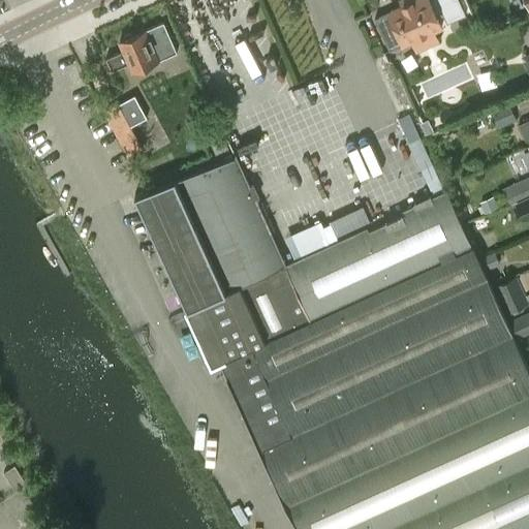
[(215,106),(275,82),(242,0),(198,0),(177,9),(215,106)]
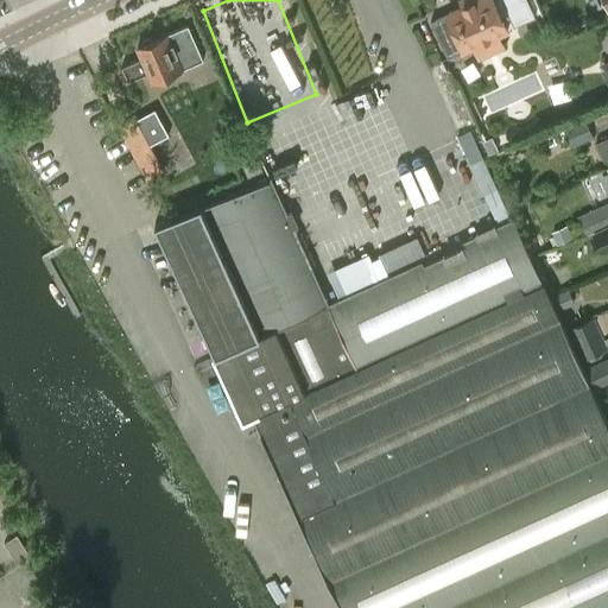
[(445,13),(447,16),(437,19),(455,56),(463,52),(480,44),(485,55),(498,49),(493,38),(508,31),(494,0),(475,0),(474,0),(460,0),(463,6),(445,13)]
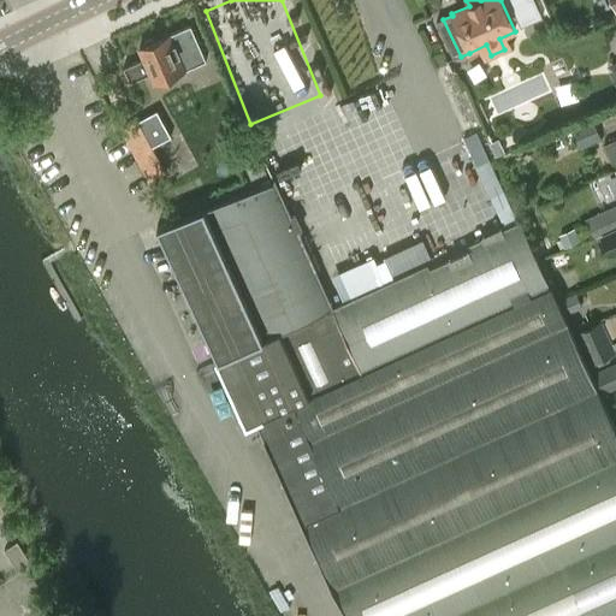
[(169,35),(184,70),(206,60),(190,25),(169,35)]
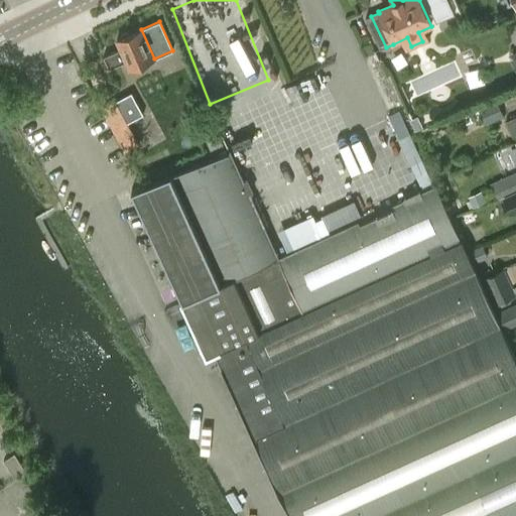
[(117,39),(121,48),(104,56),(109,69),(126,61),(130,70),(154,58),(141,29),(130,34),(126,32),(120,35),(119,39),(117,39)]
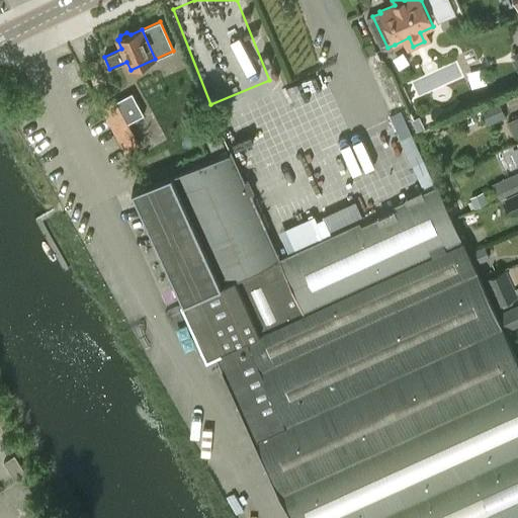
[(144,115),(132,93),(116,102),(127,123),(144,115)]
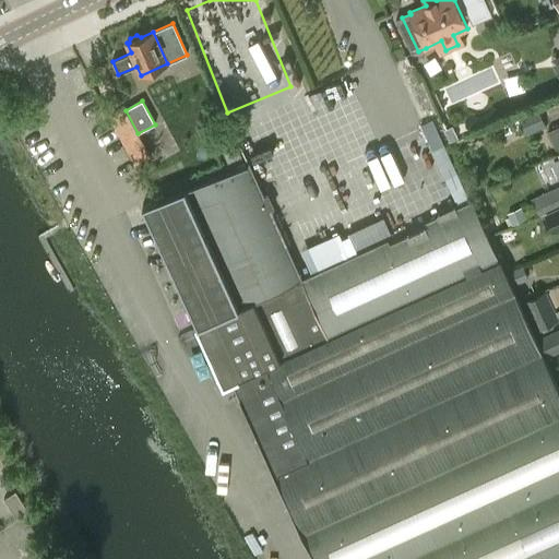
[(539,108),(518,117),(525,134),(547,126),(539,108)]
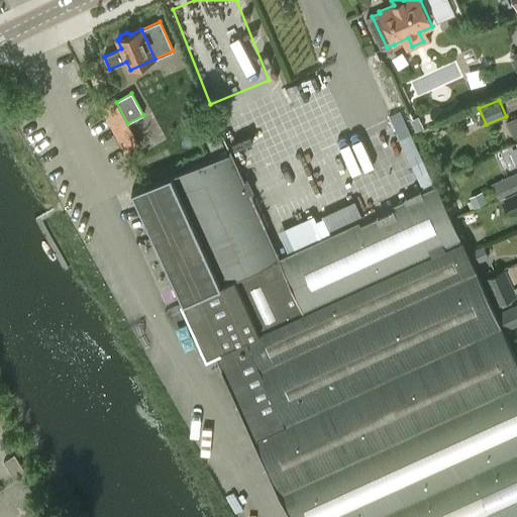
[(516,115),(506,121),(514,136),(516,134),(516,115)]
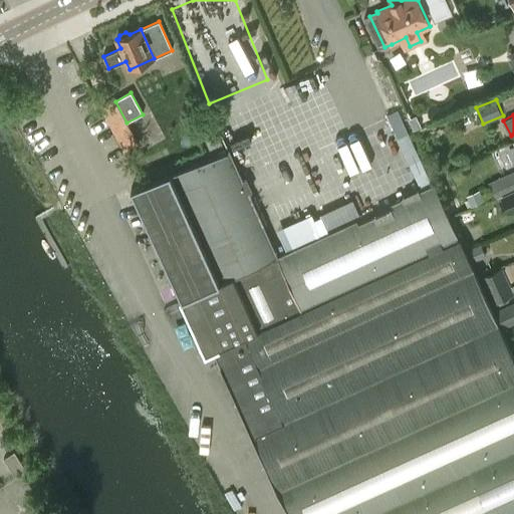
[(417,115),(410,118),(414,130),(422,126),(417,115)]
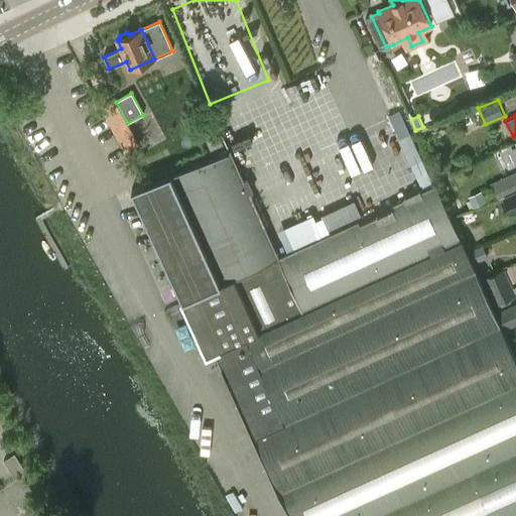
[(211,150),(223,144),(214,124),(202,130),(211,150)]
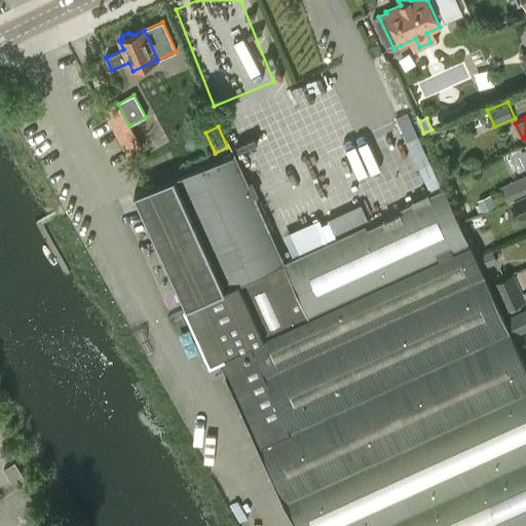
[(481,269),(476,257),(444,188),(400,209),(402,213),(367,228),(365,225),(285,262),(235,154),(137,199),(186,306),(185,307),(211,364),(220,360),(259,447),(301,525),(525,525),(525,366),(513,338),(504,320),(481,269)]
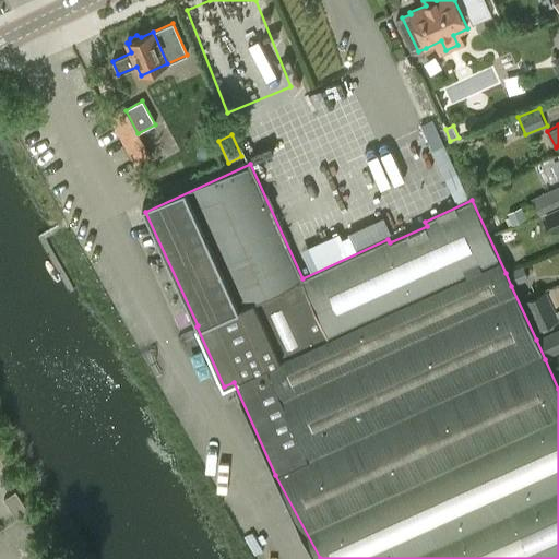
[(551,209),(558,205),(558,186),(545,193),(551,209)]
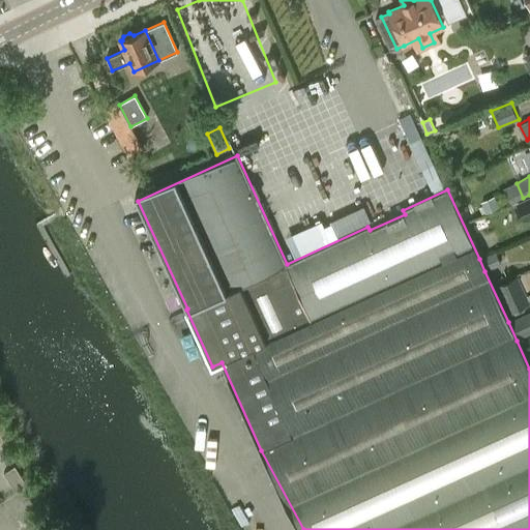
[(529,196),(517,202),(526,222),(529,219),(529,196)]
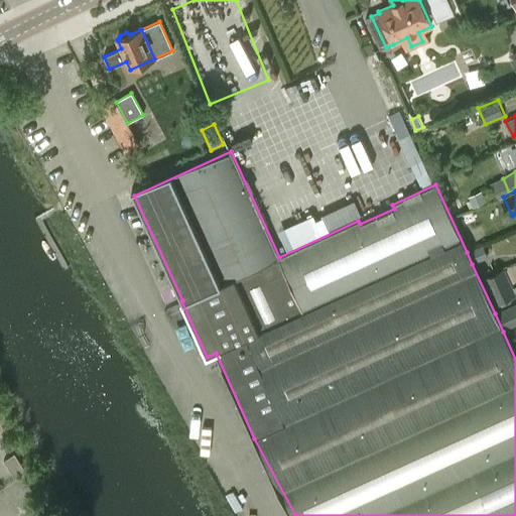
[(480,192),(469,198),(474,208),(485,203),(480,192)]
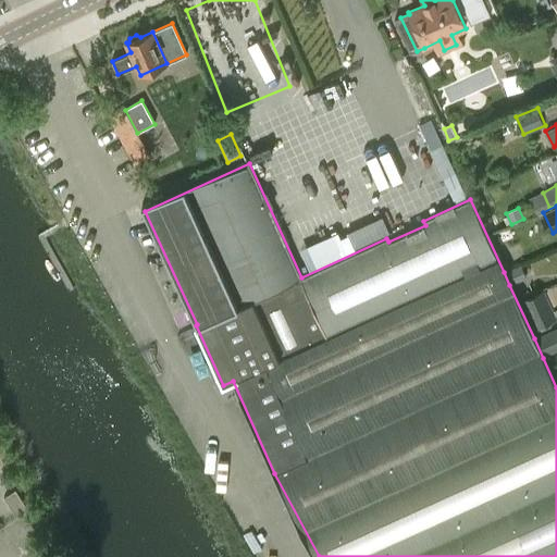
[(338,233),(308,246),(318,268),(323,265),(348,255),(341,238),(338,233)]
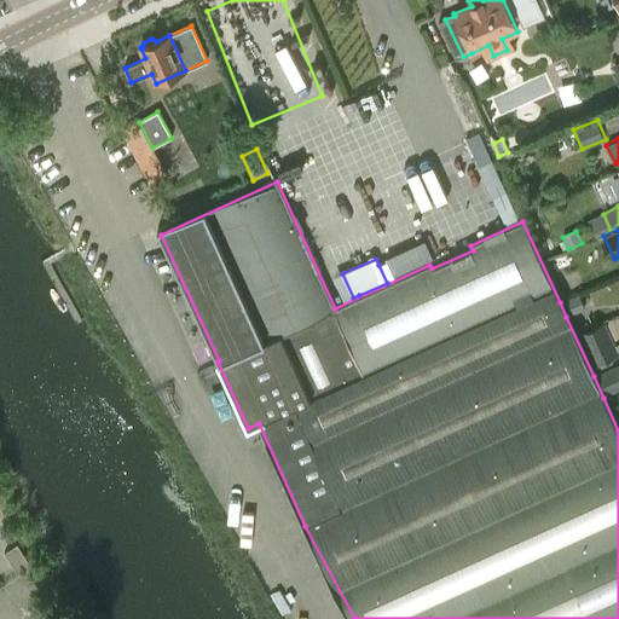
[(579,294),(560,302),(566,317),(585,308),(579,294)]
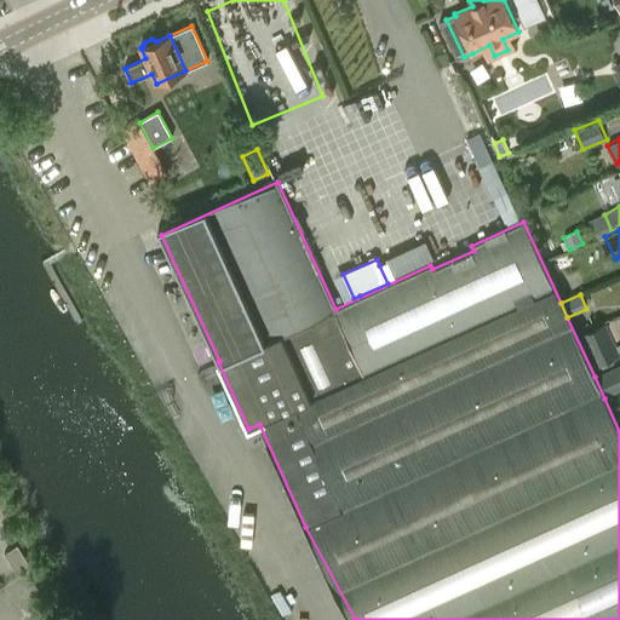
[(581,333),(596,366),(619,355),(606,322),(581,333)]
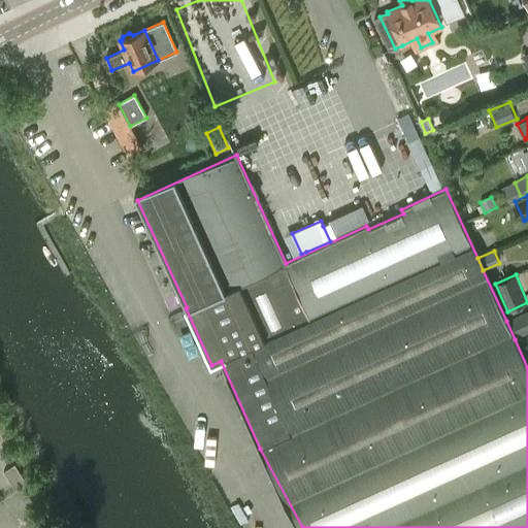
[(527,309),(506,321),(515,339),(527,332),(527,309)]
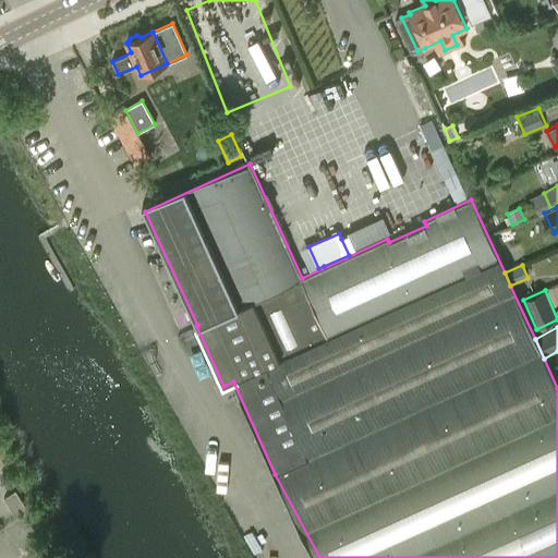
[(15,490),(4,498),(16,518),(28,510),(15,490)]
